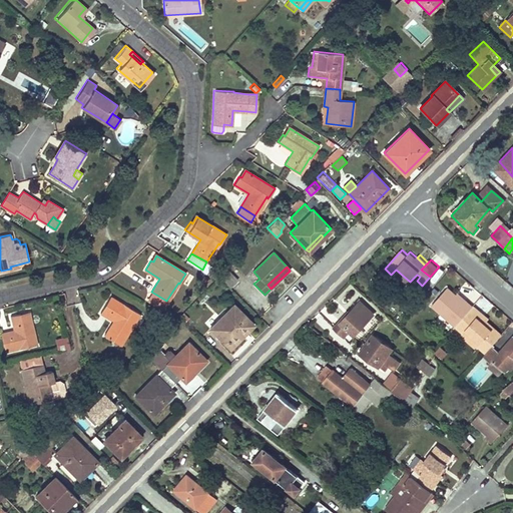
[(236,280),(225,268),(217,276),(229,287),(236,280)]
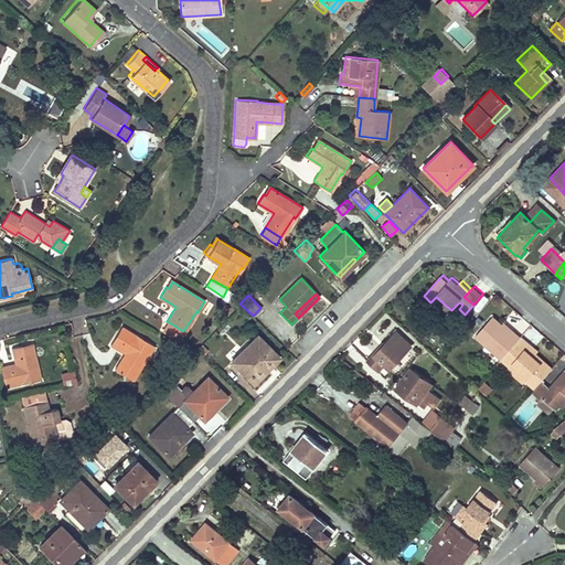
[(445,305),(436,297),(430,302),(439,310),(445,305)]
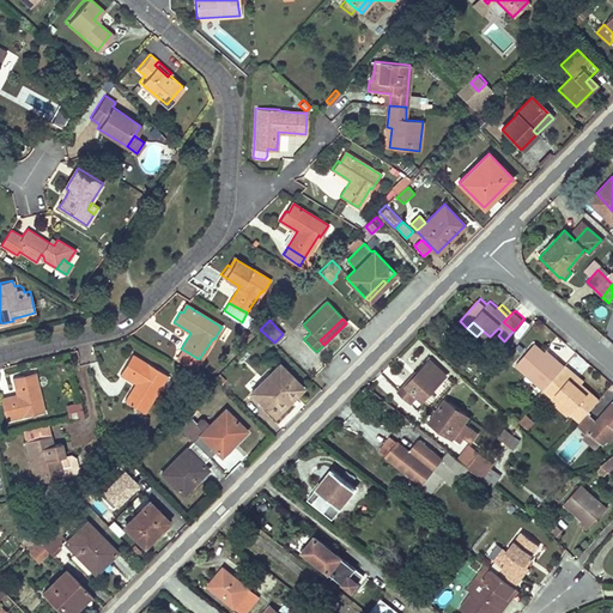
[(546,352),(536,344),(516,364),(544,389),(545,388),(554,376),(565,365),(557,358),(556,360),(546,352)]
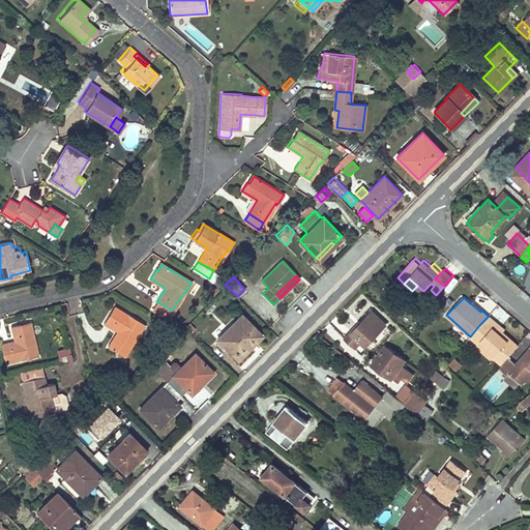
[(481,310),(473,302),(472,304),(480,312),(481,310)]
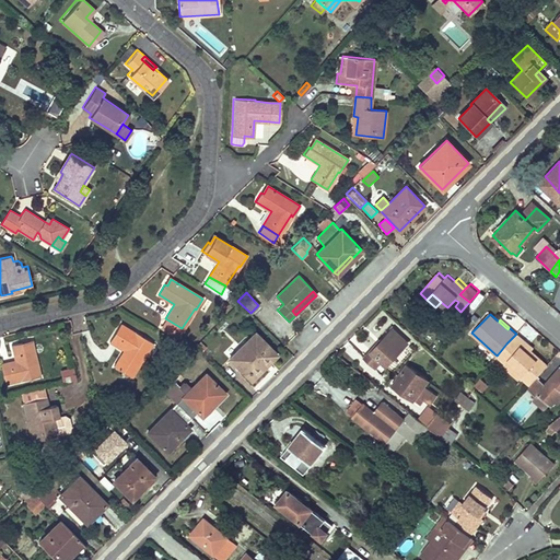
[(152,342),(121,323),(111,341),(124,349),(115,364),(124,370),(125,369),(132,374),(152,342)]
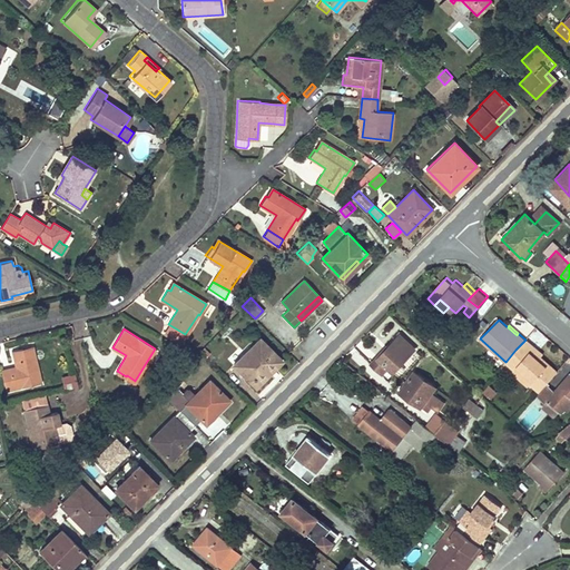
[(394,370),(414,349),(400,334),(385,350),(384,349),(371,362),(382,372),(383,371),(389,375),(394,370)]
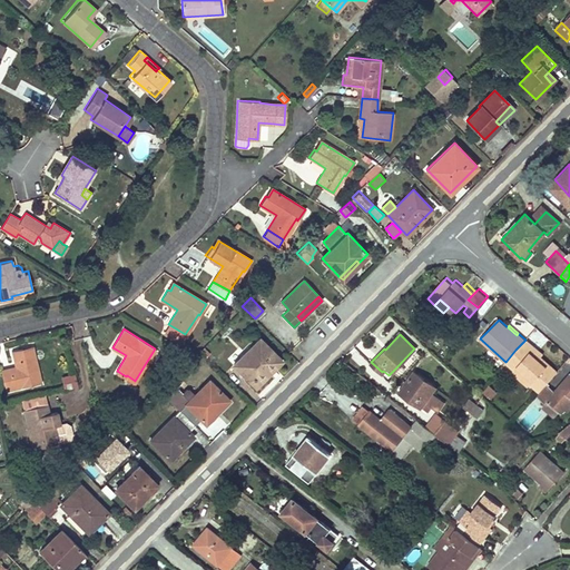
[(282,361),(261,338),(233,364),(241,372),(243,370),(255,382),(271,367),(272,369),(282,361)]
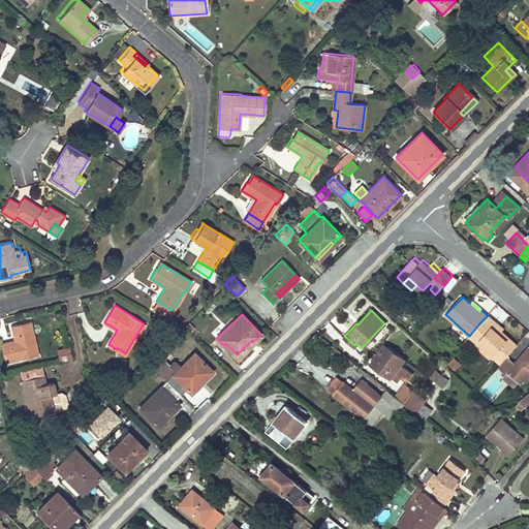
[(503,330),(488,315),(478,324),(484,330),(483,332),(485,334),(490,328),(498,335),(502,331),(503,330)]
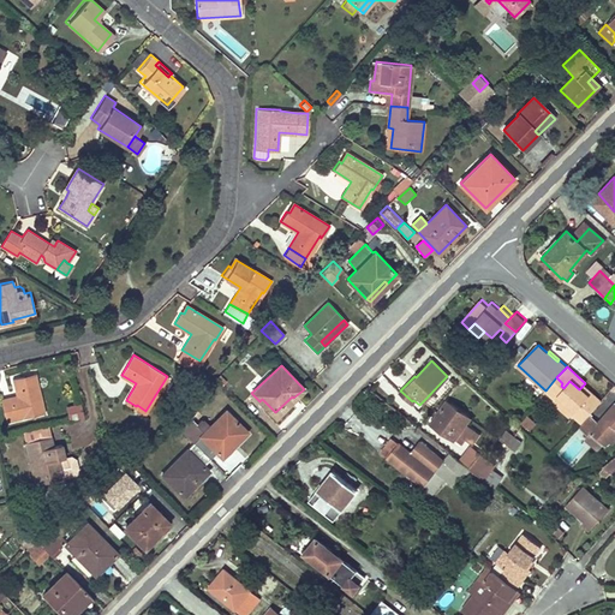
[(447,376),(425,399),(434,407),(455,384),(447,376)]
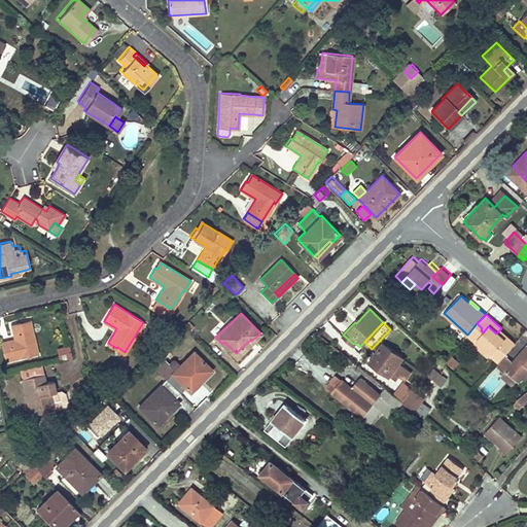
[(482,328),(477,323),(468,334),(477,342),(479,340),(493,352),(491,354),(498,361),(505,355),(516,344),(500,329),(496,334),(488,326),(483,332),(481,330),(482,328)]
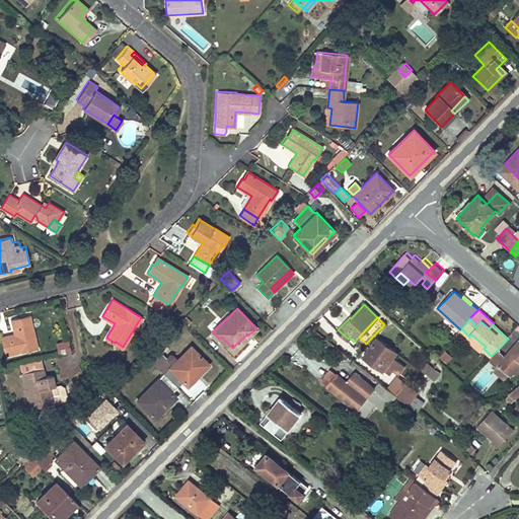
[(19,353),(38,348),(30,320),(22,321),(21,319),(12,321),(15,334),(2,337),(6,354),(19,351),(19,353)]
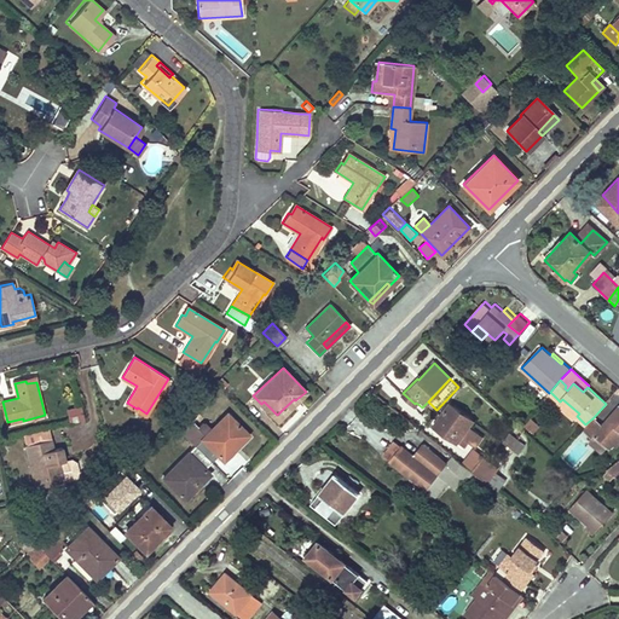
[(277,415),(264,401),(261,404),(277,418),(295,400),(294,399),(277,415)]
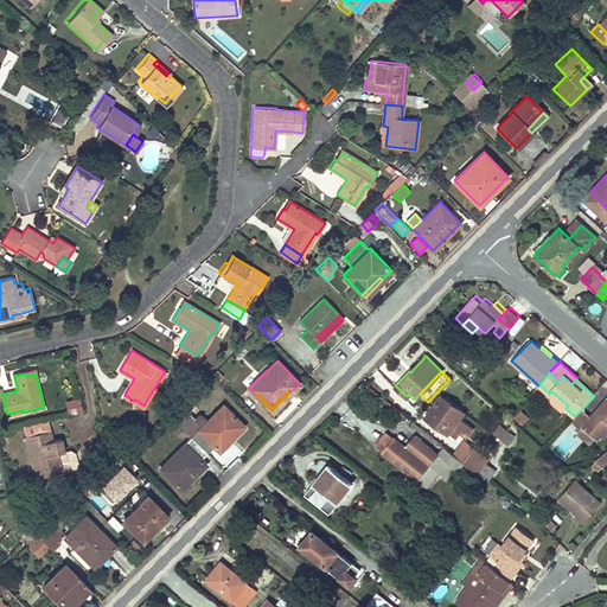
[(549,394),(548,396),(563,410),(566,408),(568,406),(551,391),(549,394)]
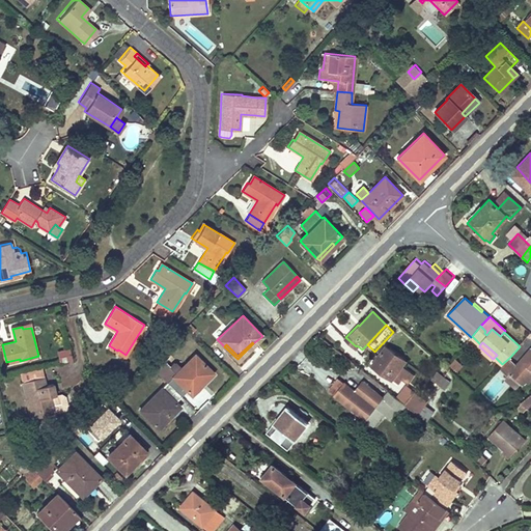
[(406,360),(385,345),(378,355),(371,363),(392,378),(396,373),(403,379),(409,382),(415,374),(401,365),(406,360)]
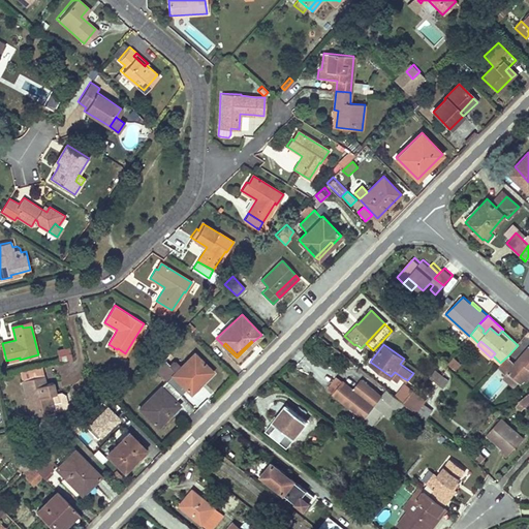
[(60,362),(72,358),(69,346),(57,349),(60,362)]
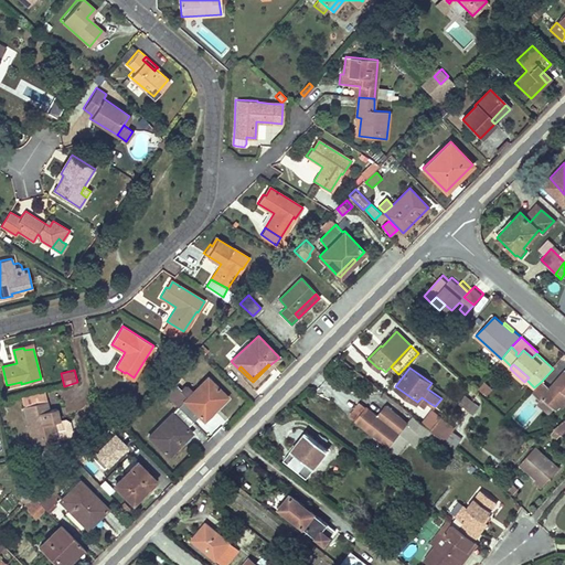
[(171,372),(157,386),(177,406),(192,422),(200,415),(203,419),(211,413),(209,411),(225,394),(205,375),(192,391),(179,390),(172,384),(178,379),(171,372)]
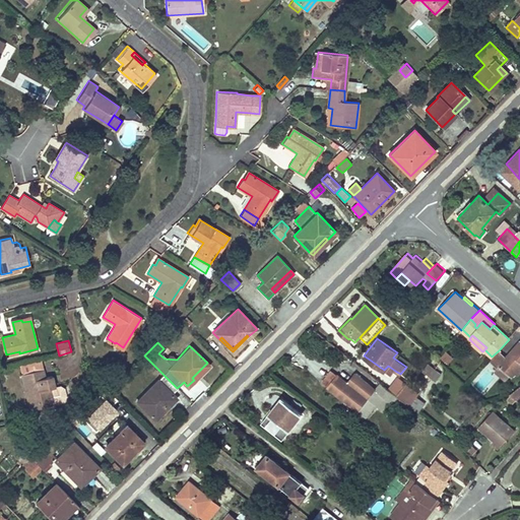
[(519,342),(506,358),(499,350),(492,356),(490,361),(496,368),(498,366),(510,377),(519,366),(519,342)]
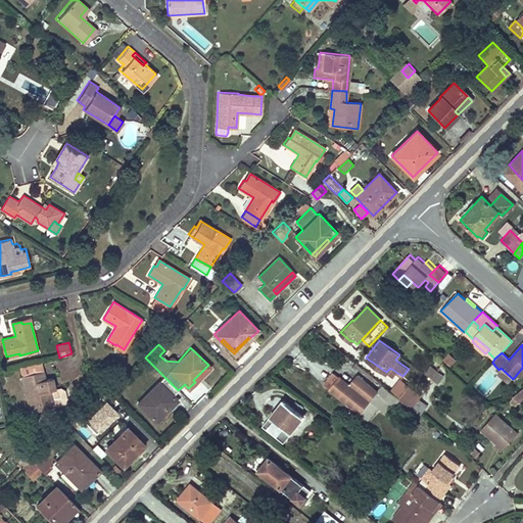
[(456,359),(448,352),(443,359),(450,365),(456,359)]
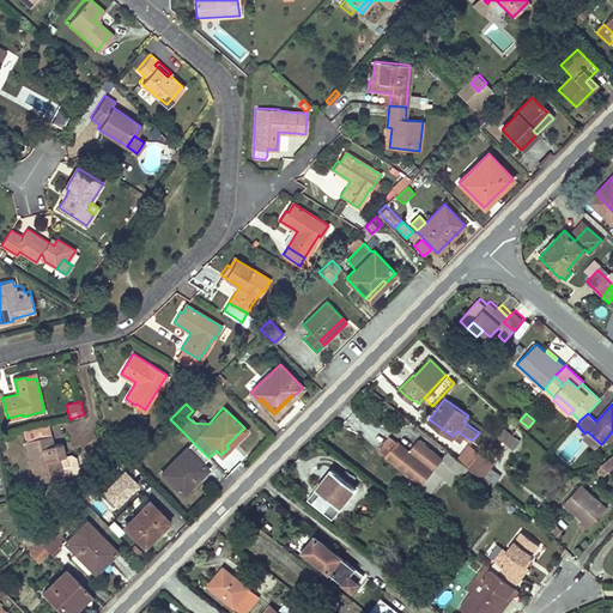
[(226,445),(229,448),(247,430),(244,428),(226,445)]
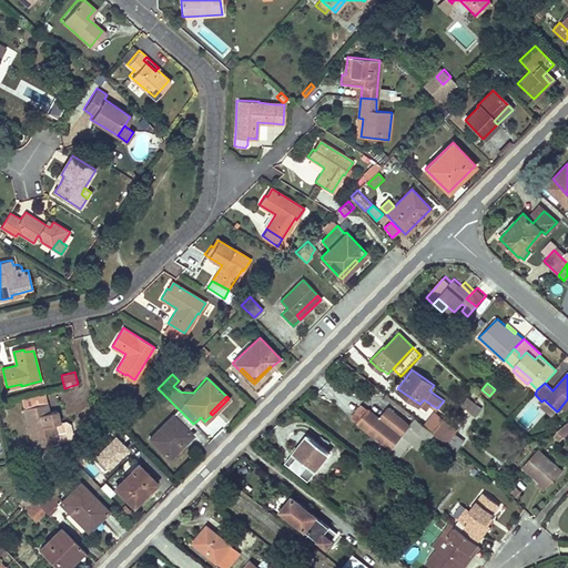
[(474,404),(466,397),(462,405),(469,411),(474,404)]
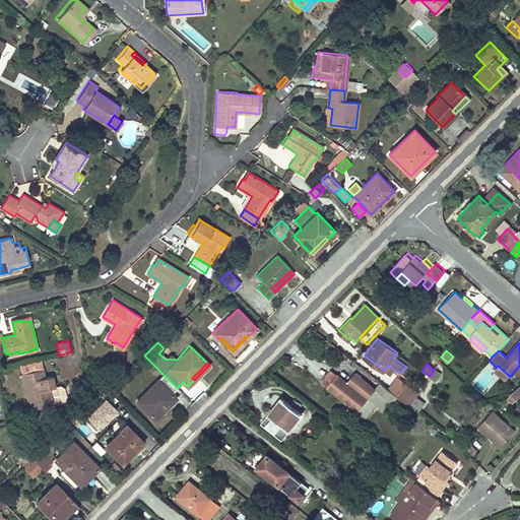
[(395,371),(388,366),(384,370),(391,376),(395,371)]
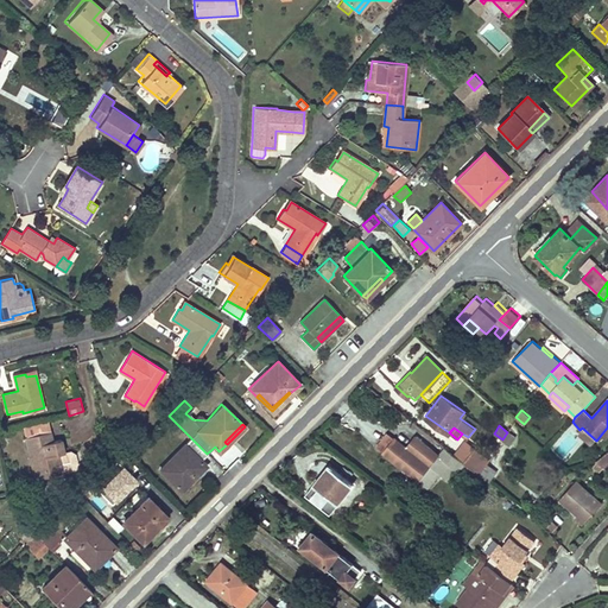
[(36,479),(64,472),(68,470),(76,469),(78,464),(76,453),(71,450),(64,451),(61,438),(54,441),(51,430),(26,436),(36,479)]
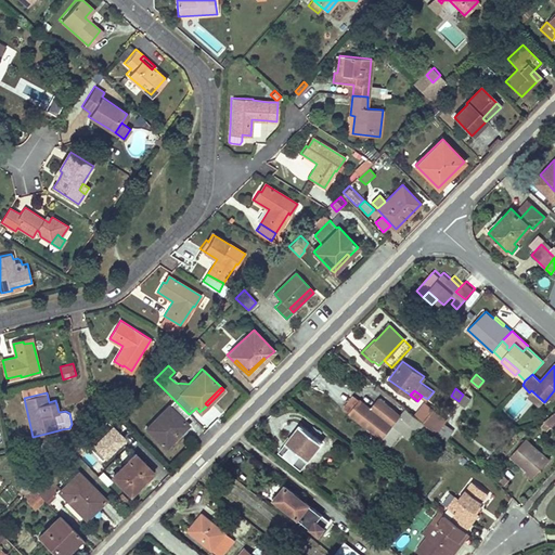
[(463,395),(459,401),(466,407),(472,399),(464,394),(463,395)]
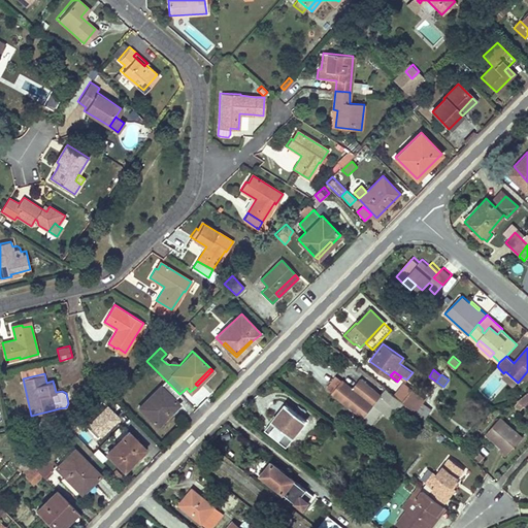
[(342,382),(339,378),(330,391),(333,393),(342,382)]
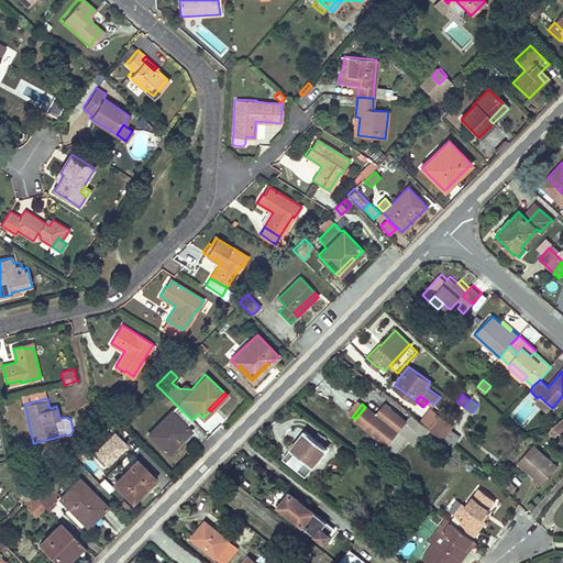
[(176,405),(147,434),(166,453),(183,435),(185,438),(191,431),(186,426),(191,420),(176,405)]
